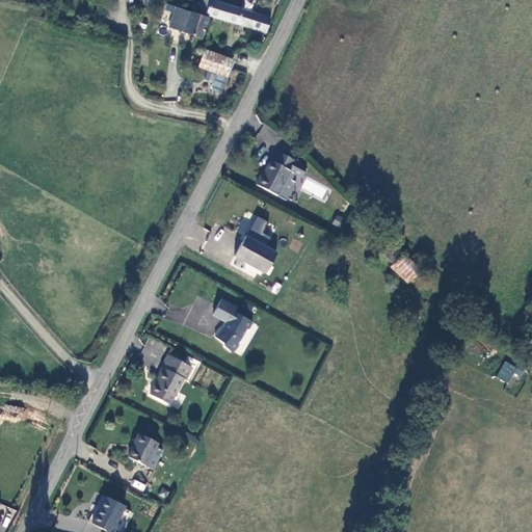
[(208,8),(210,1),(206,0),(204,0),(202,7),(208,8)]
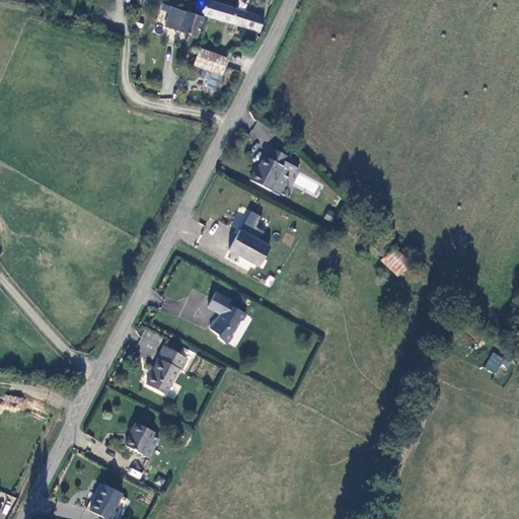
[(239,12),(205,1),(203,8),(197,7),(195,13),(235,25),(239,12)]
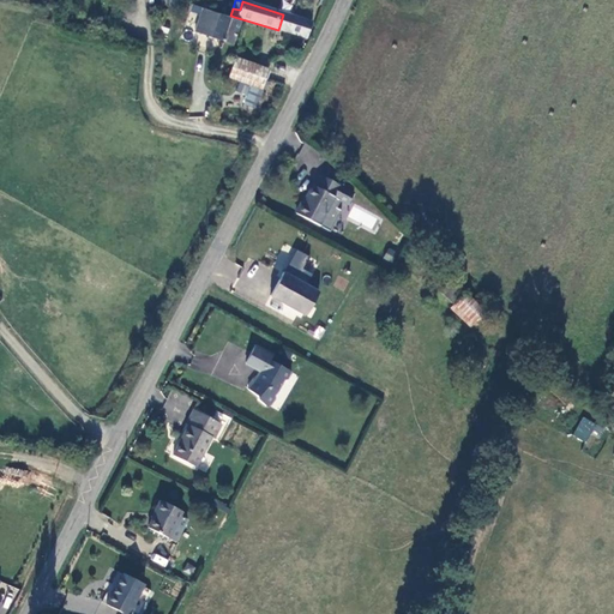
[(232,48),(239,23),(205,12),(198,36),(232,48)]
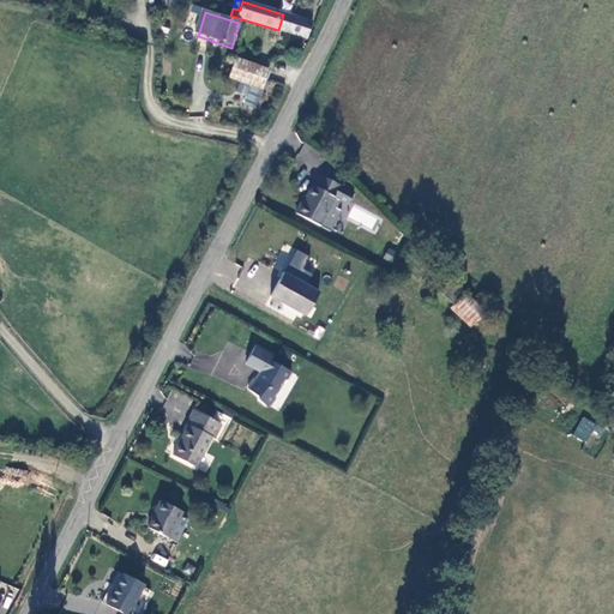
[(293,35),(298,18),(283,14),(278,30),(293,35)]
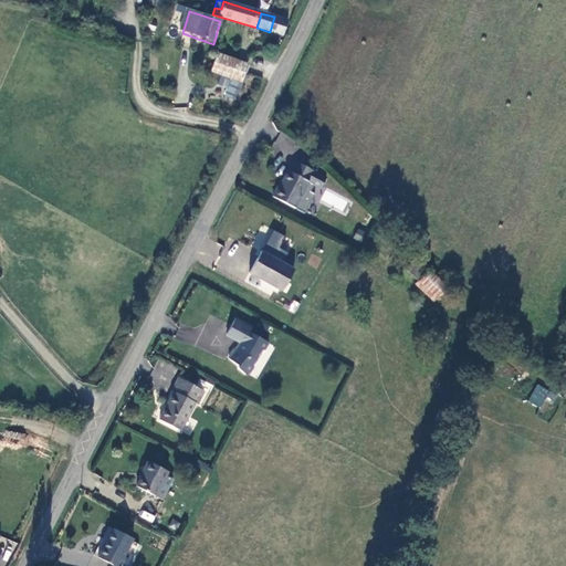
[(284,37),(289,22),(274,17),(270,32),(284,37)]
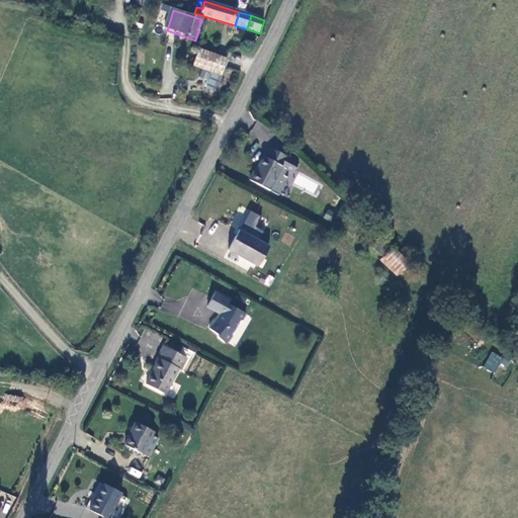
[(142,28),(145,20),(139,18),(136,25),(142,28)]
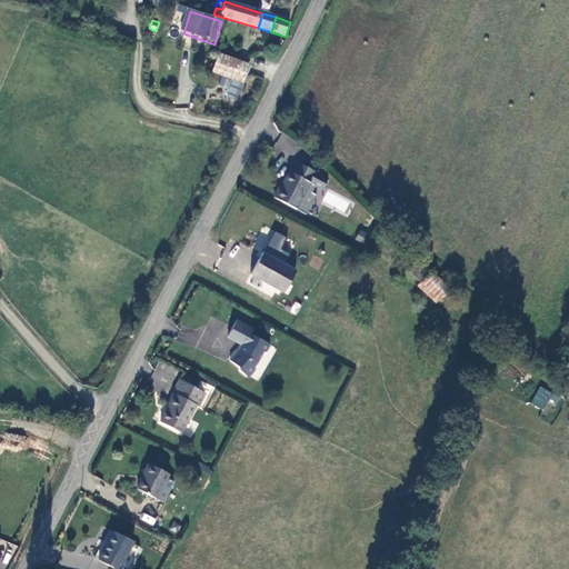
[(212,72),(245,83),(250,66),(218,56),(212,72)]
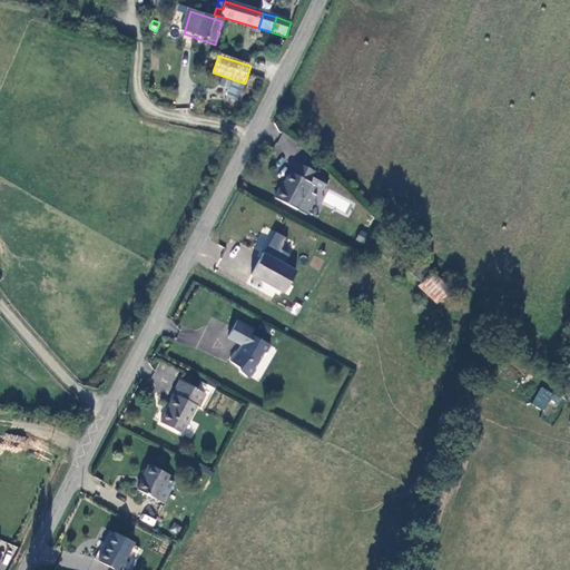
[(238,101),(244,86),(233,82),(228,98),(238,101)]
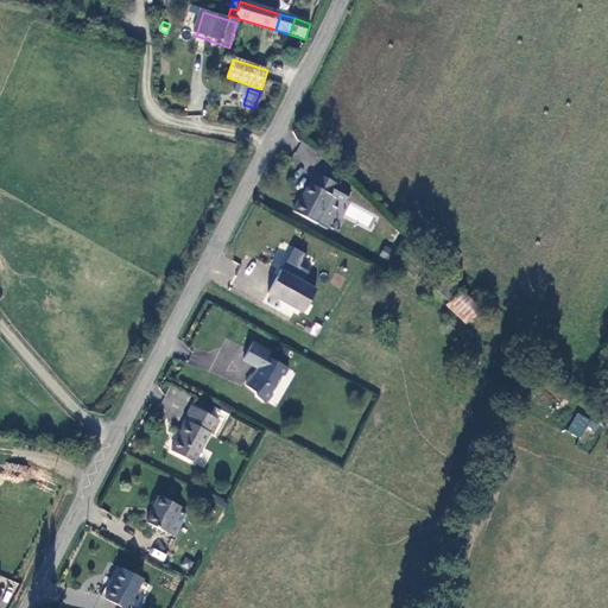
[(354,192),(316,171),(292,214),(317,228),(331,201),(344,208),(354,192)]
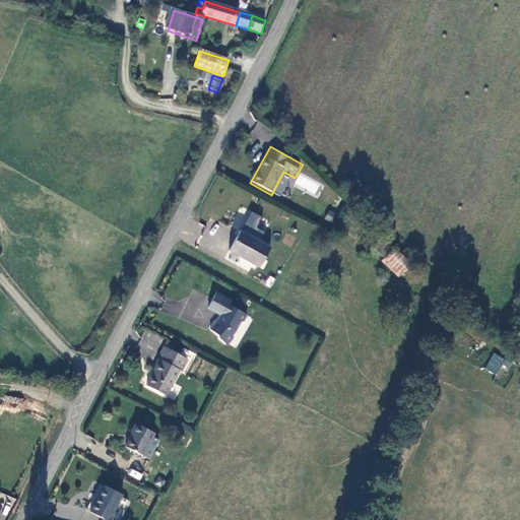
[(265,215),(250,207),(225,254),(258,271),(270,249),(259,243),(264,233),(258,229),(265,215)]
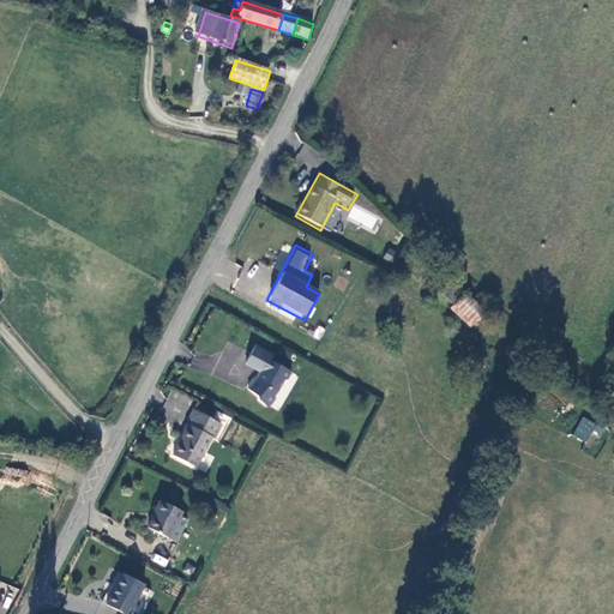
[(387,248),(384,259),(392,263),(396,251),(387,248)]
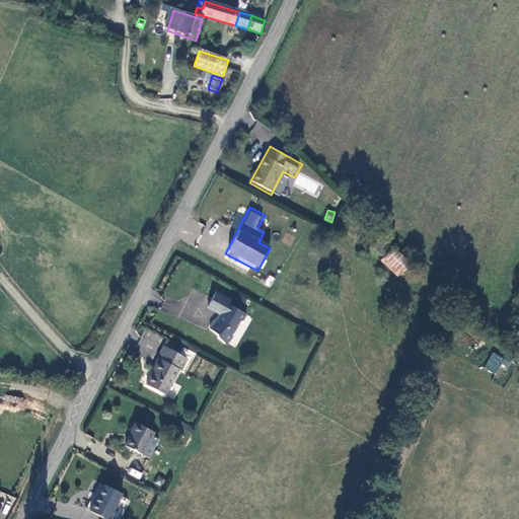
[(392,247),(380,262),(401,278),(413,264),(392,247)]
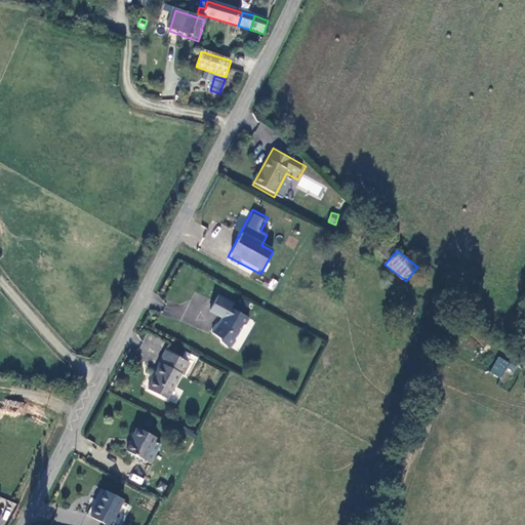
[(252,320),(217,298),(209,311),(223,319),(212,336),(234,350),(252,320)]
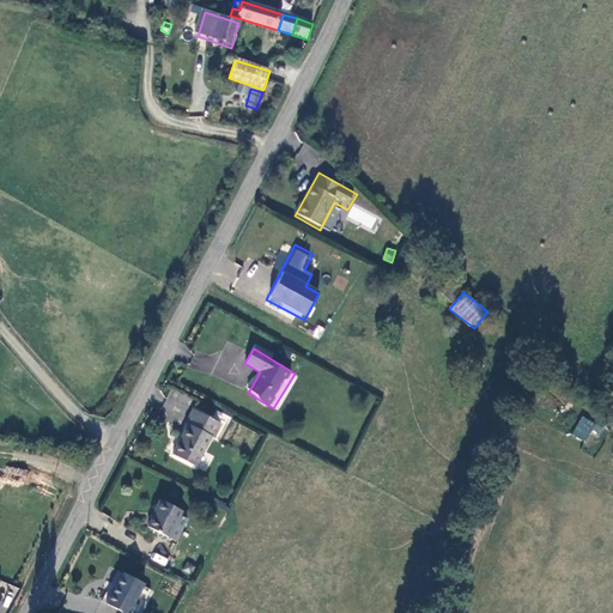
[(224,423),(195,407),(171,456),(196,468),(212,438),(216,439),(224,423)]
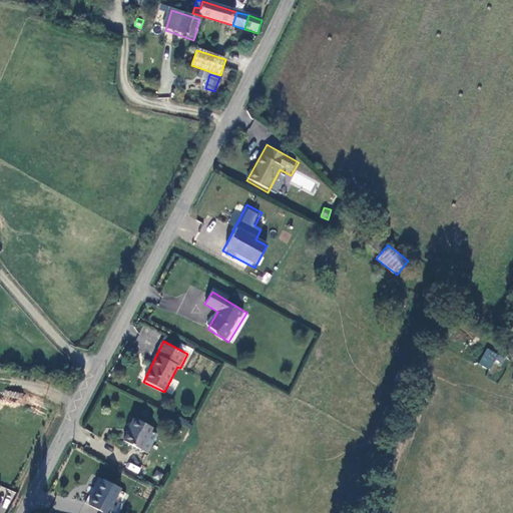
[(493,371),(501,355),(486,348),(478,364),(493,371)]
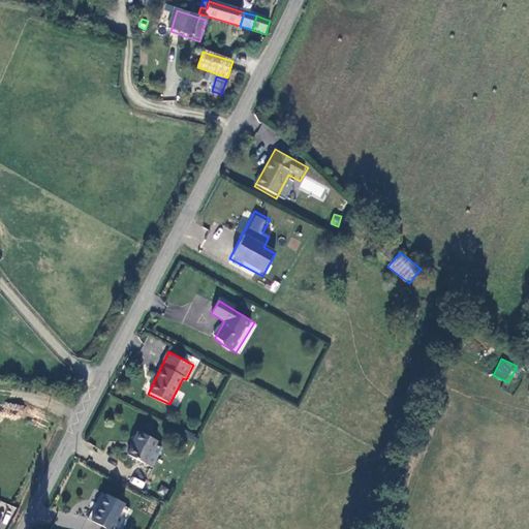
[(161,439),(136,428),(123,455),(152,469),(163,448),(158,446),(161,439)]
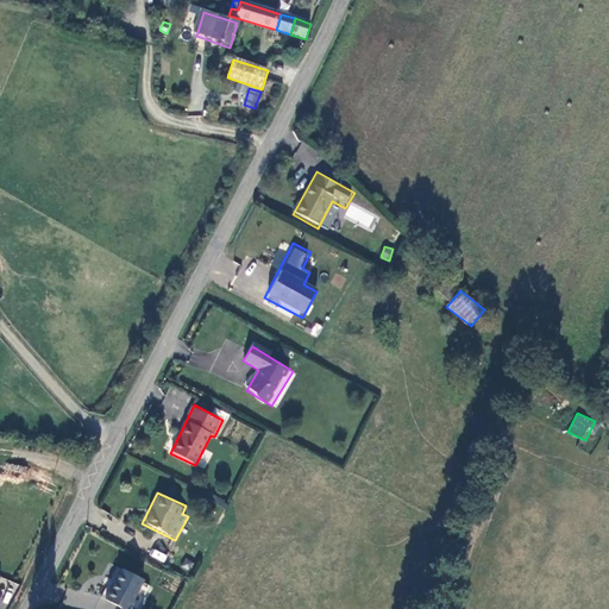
[(150,557),(164,563),(168,554),(154,548),(150,557)]
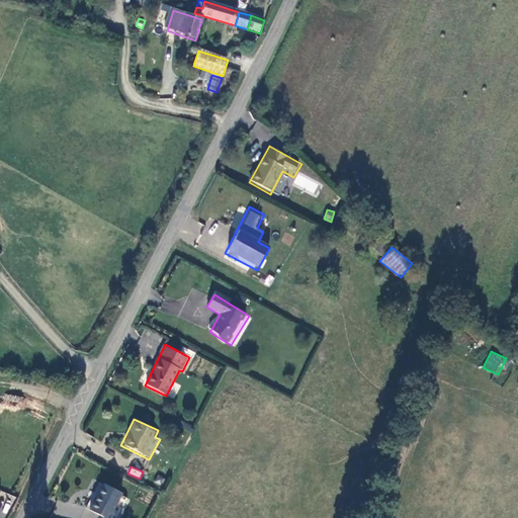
[(161,486),(165,479),(157,475),(153,482),(161,486)]
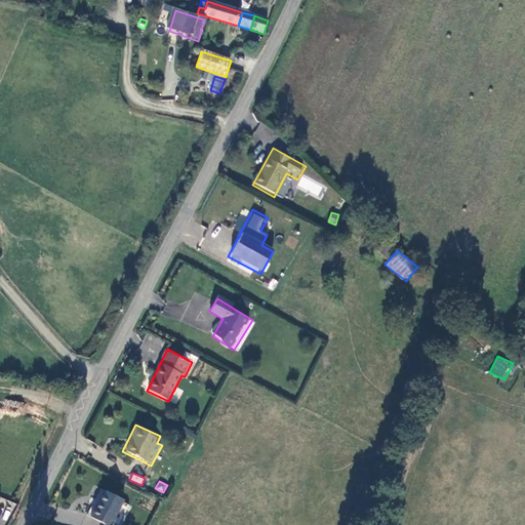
[(112,524),(124,501),(103,490),(88,518),(103,524),(112,524)]
